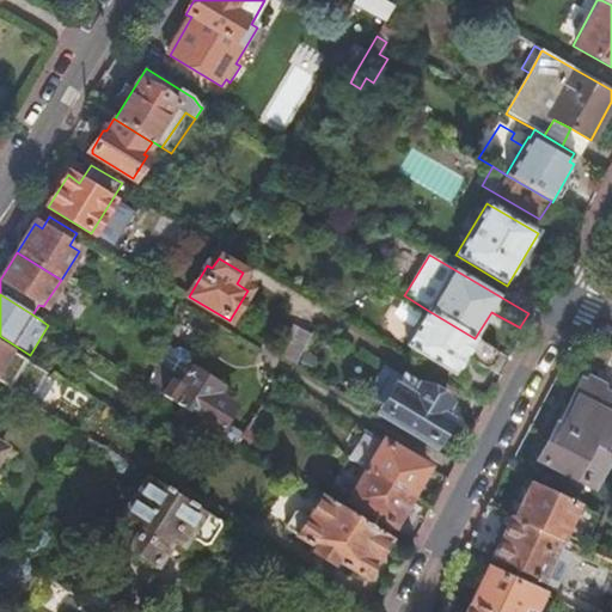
[(465,355),(501,378),(509,361),(475,338),(427,310),(405,344),(453,374),(465,355)]
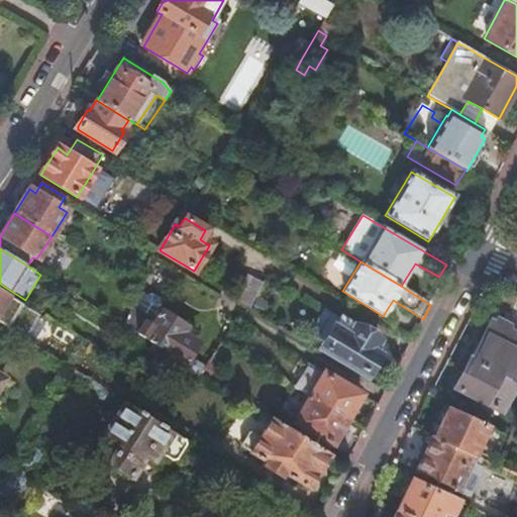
[(234,301),(249,309),(263,285),(247,277),(234,301)]
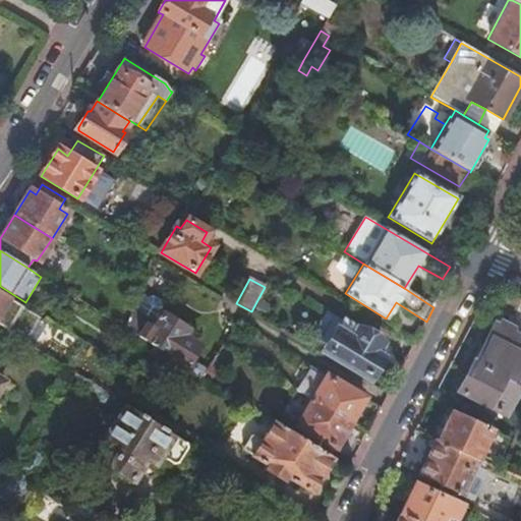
[(135,297),(131,306),(123,328),(163,352),(201,377),(203,377),(207,369),(189,359),(198,345),(183,336),(186,330),(160,312),(163,308),(161,300),(154,296),(147,298),(137,290),(135,297)]
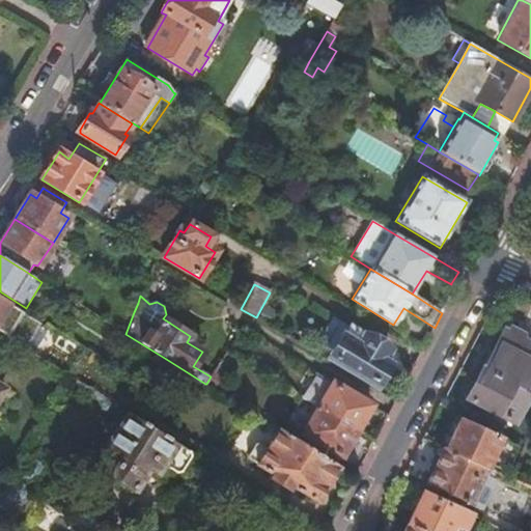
[(0,299),(0,318),(8,305),(0,299)]
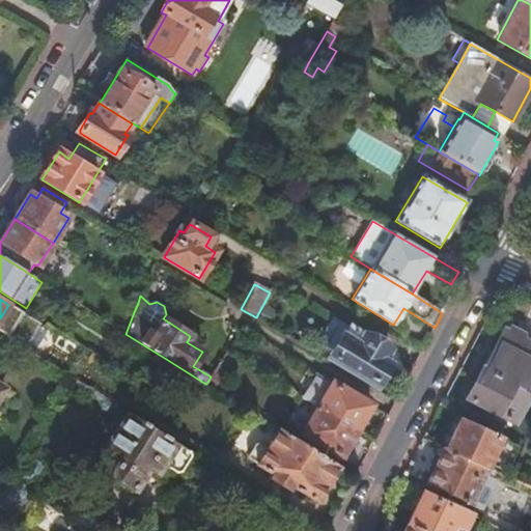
[(326,347),(334,353),(342,338),(343,338),(351,327),(333,315),(323,333),(331,338),(326,347)]
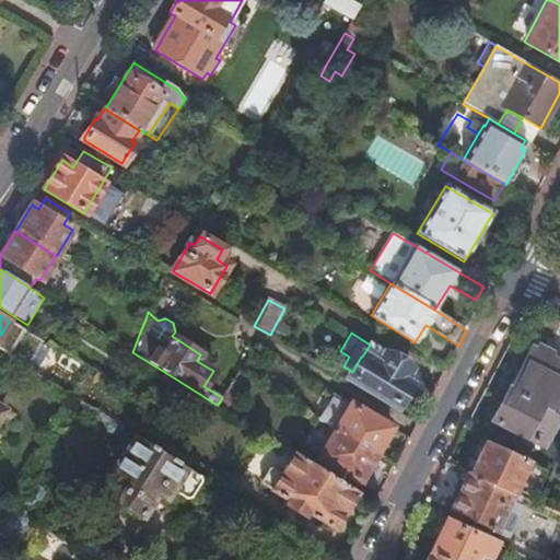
[(361,357),(352,372),(349,376),(396,405),(408,385),(403,381),(409,369),(384,353),(383,353),(370,345),(362,357),(361,357)]
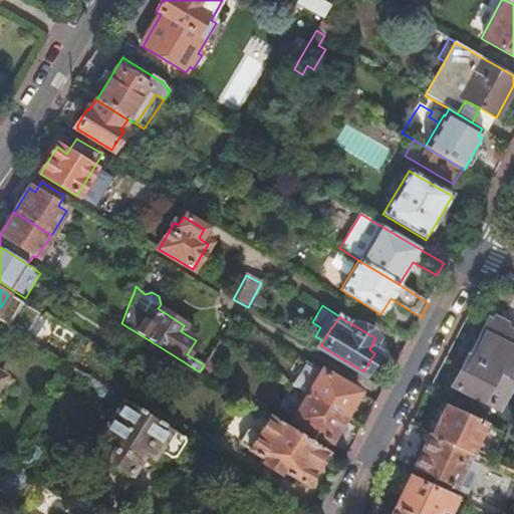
[(513,335),(488,321),(454,387),(497,409),(512,381),(504,377),(513,358),(513,335)]
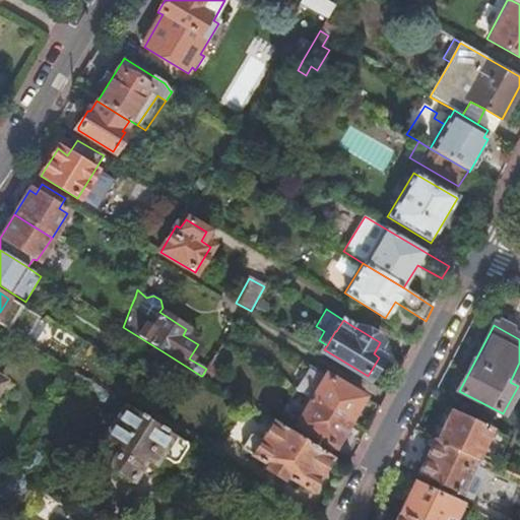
[(163,351),(154,366),(174,378),(176,374),(195,386),(201,376),(163,351)]
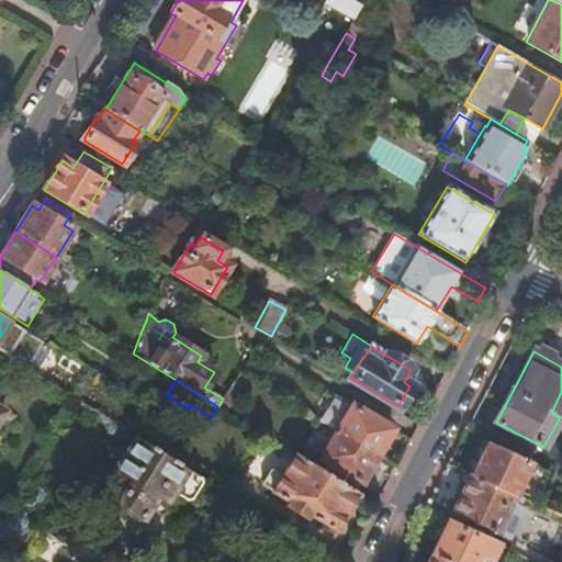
[(337,433),(377,456),(392,429),(352,405),(334,395),(317,422),(337,433)]
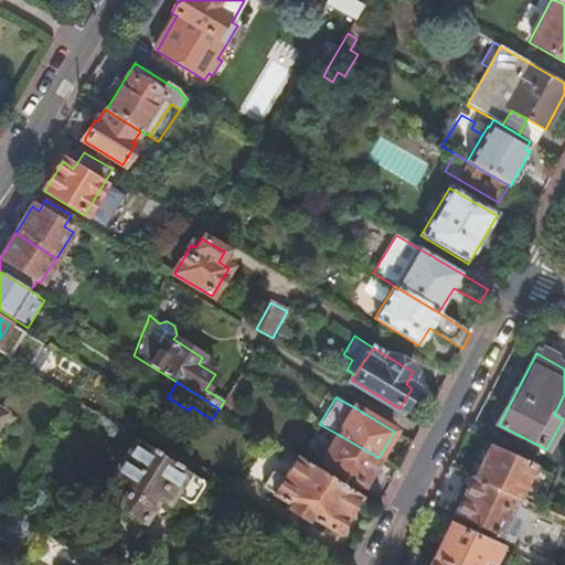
[(131,416),(121,430),(137,439),(147,426),(131,416)]
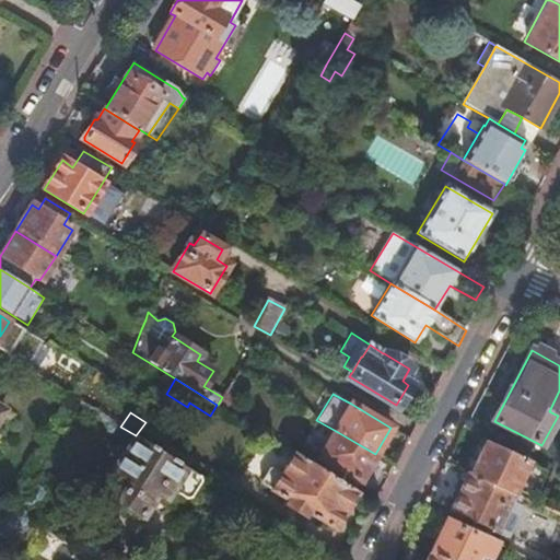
[(360,480),(375,454),(336,431),(321,456),(360,480)]
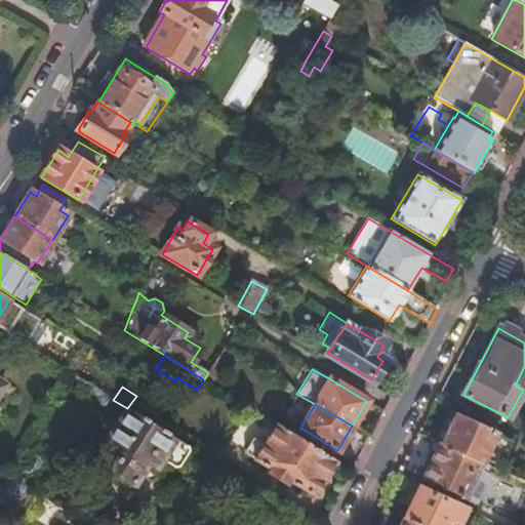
[(189,452),(188,446),(130,410),(118,429),(117,428),(108,441),(109,442),(108,444),(105,441),(96,453),(101,456),(99,457),(114,467),(112,470),(130,483),(135,481),(147,462),(153,453),(161,458),(174,467),(179,466),(189,452)]
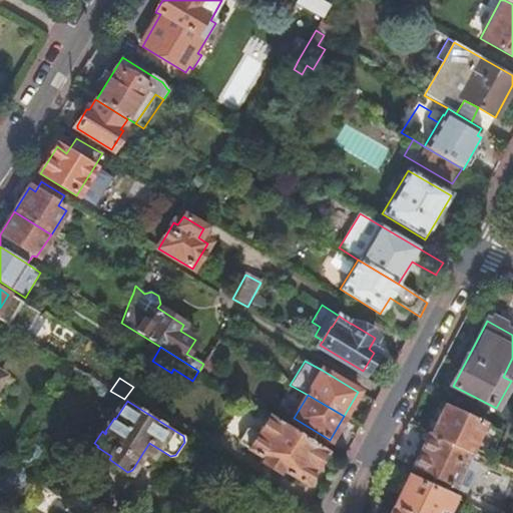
[(443,406),(430,435),(469,453),(470,451),(482,424),(443,406)]
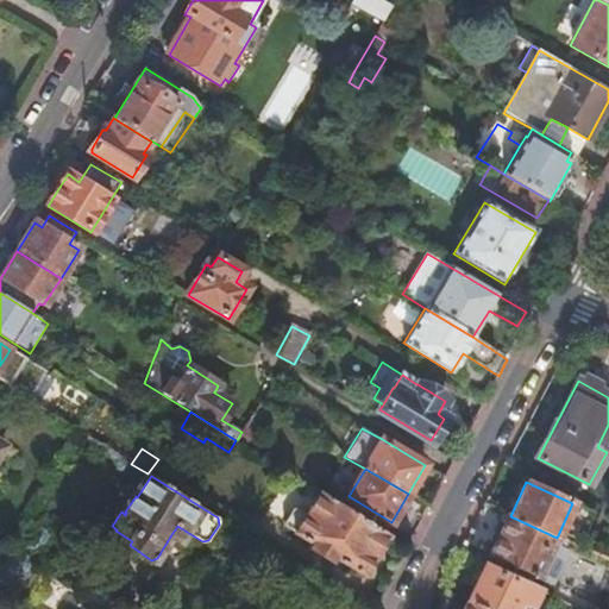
[(363,576),(389,534),(319,491),(306,513),(297,507),(293,509),(284,521),(286,527),(313,544),(313,546),(320,556),(333,558),(333,557),(363,576)]
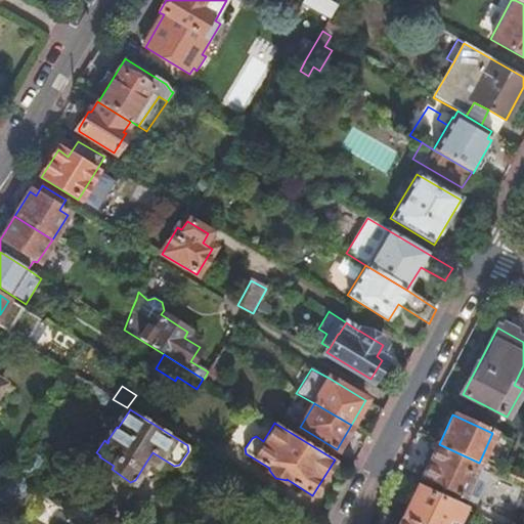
[(437,443),(420,480),(463,499),(477,468),(484,471),(486,464),(480,461),(479,463),(439,444),(437,443)]
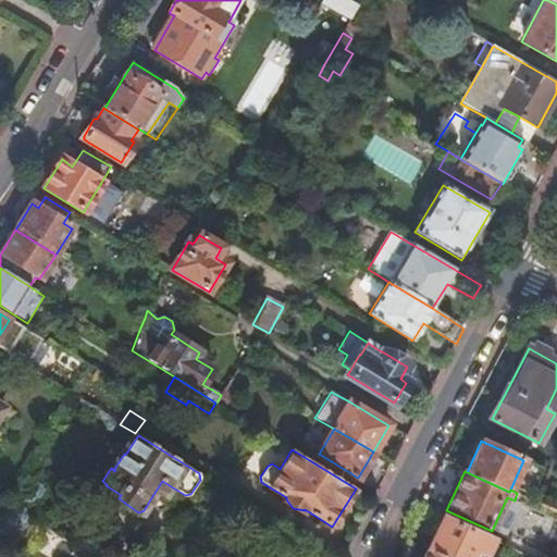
[(164,496),(171,486),(162,481),(156,491),(164,496)]
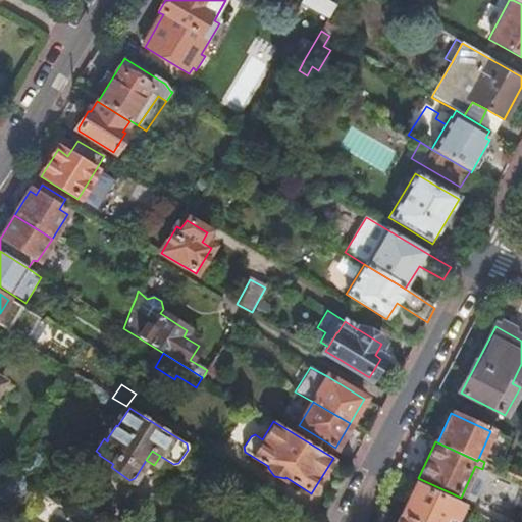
[(0,496),(23,510),(35,491),(12,477),(8,475),(0,488),(0,496)]
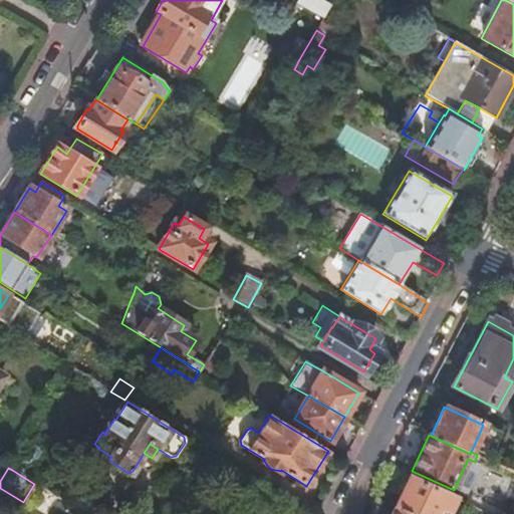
[(446,513),(454,498),(409,477),(395,507),(409,513),(446,513)]
